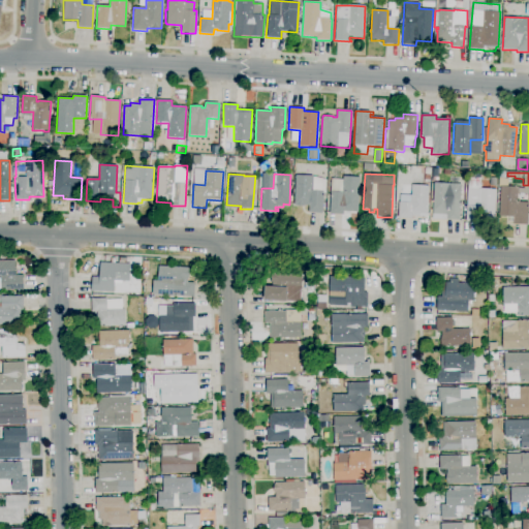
[(322,214),(309,213),(309,206),(306,206),(306,207),(294,206),(296,175),(313,176),(313,177),(325,180),(325,192),(323,192),(322,214)]
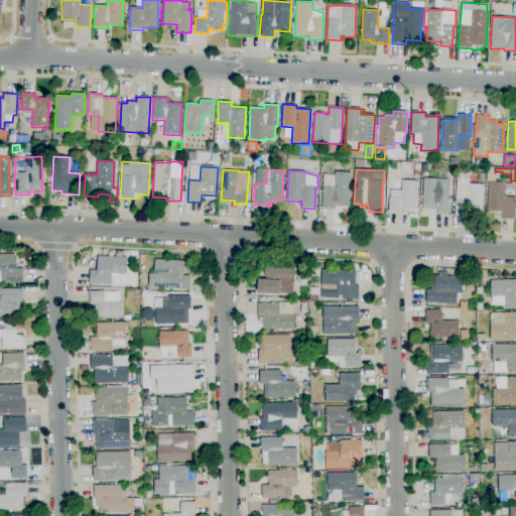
[(335,210),(321,209),(323,174),(335,174),(335,172),(349,172),(349,170),(354,170),(354,173),(351,173),(350,207),(336,207),(335,210)]
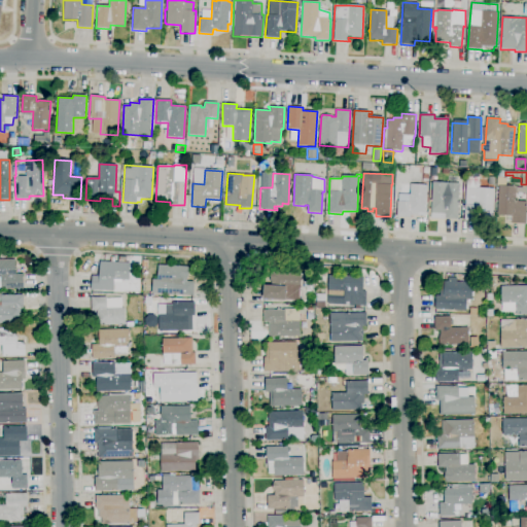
[(457,219),(445,219),(446,214),(431,213),(432,182),(447,182),(447,183),(459,183),(458,201),(457,219)]
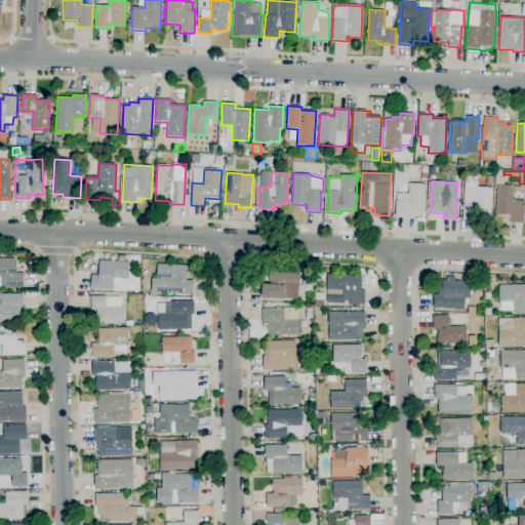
[(423,215),(409,215),(409,216),(395,215),(396,200),(397,200),(397,193),(409,193),(409,184),(425,185),(423,215)]
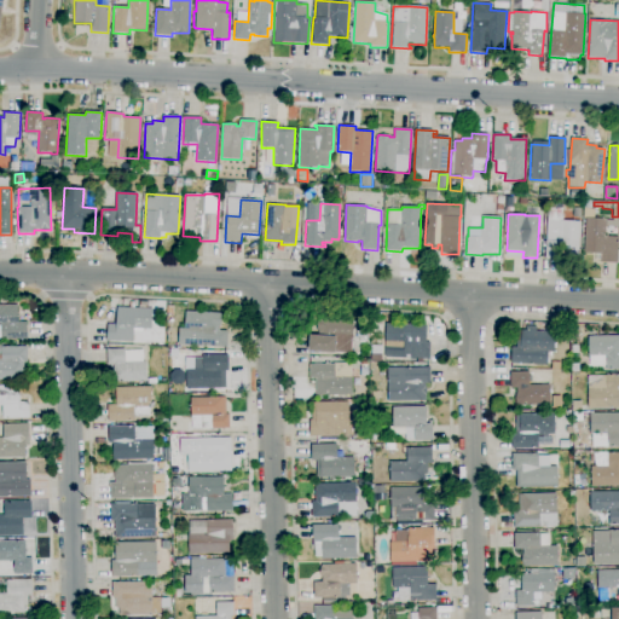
[(617,264),(601,262),(601,261),(596,261),(596,254),(584,254),(585,218),(606,219),(606,220),(618,220),(618,226),(606,226),(605,236),(618,236),(618,249),(617,264)]
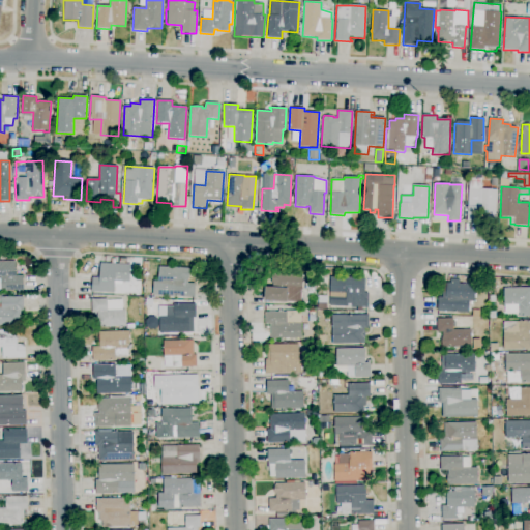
[(479,223),(467,222),(467,206),(468,206),(469,188),(497,189),(495,221),(479,219),(479,223)]
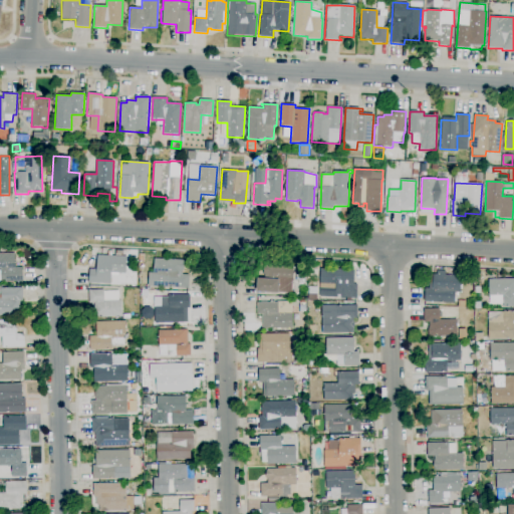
[(88,283),(89,269),(96,269),(97,255),(114,256),(115,250),(123,251),(122,257),(126,257),(125,273),(111,272),(110,284),(88,283)]
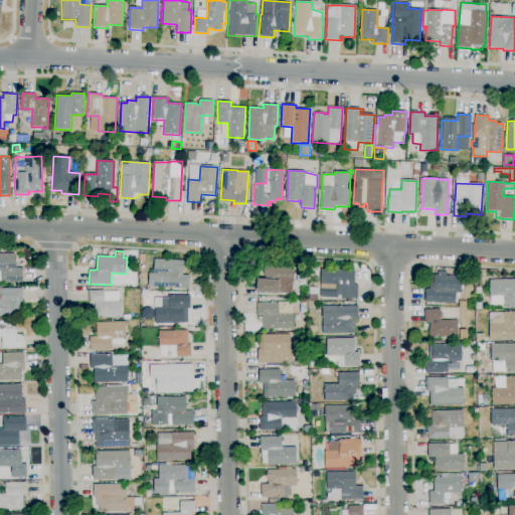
[(0,283),(0,253),(15,253),(15,269),(22,268),(23,283),(0,283)]
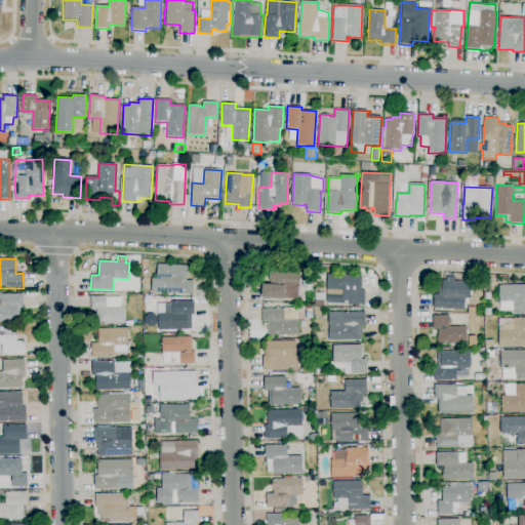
[(193,294),(151,292),(152,278),(156,279),(157,265),(188,266),(187,278),(186,278),(186,280),(193,281),(193,294)]
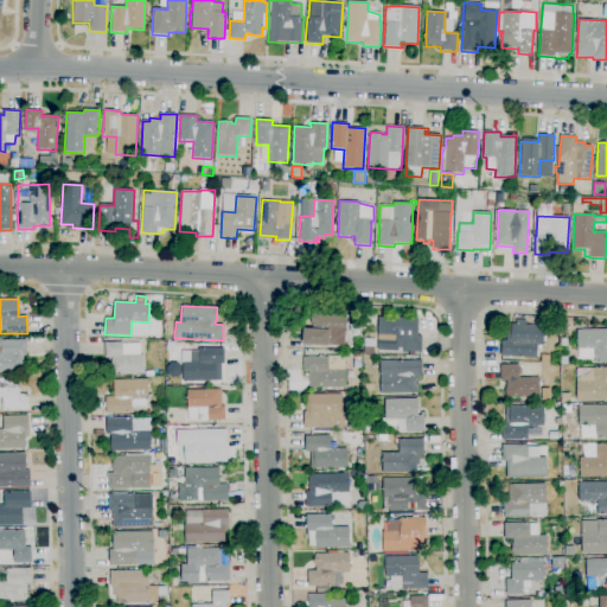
[(344,346),(328,345),(328,346),(304,344),(305,328),(312,330),(313,312),(346,314),(344,346)]
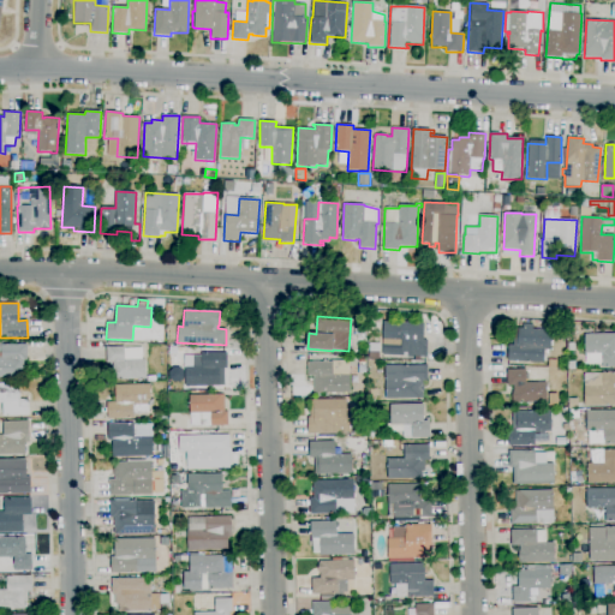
[(413,358),(400,358),(400,354),(383,354),(384,341),(383,341),(383,321),(424,323),(423,340),(428,340),(427,357),(413,357),(413,358)]
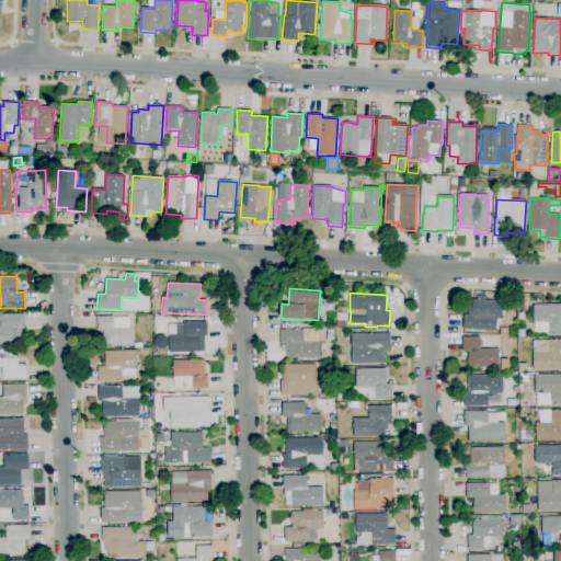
[(496,331),(464,330),(464,316),(468,316),(469,299),(477,300),(477,296),(487,296),(487,300),(503,300),(503,306),(503,317),(502,319),(496,319),(496,331)]
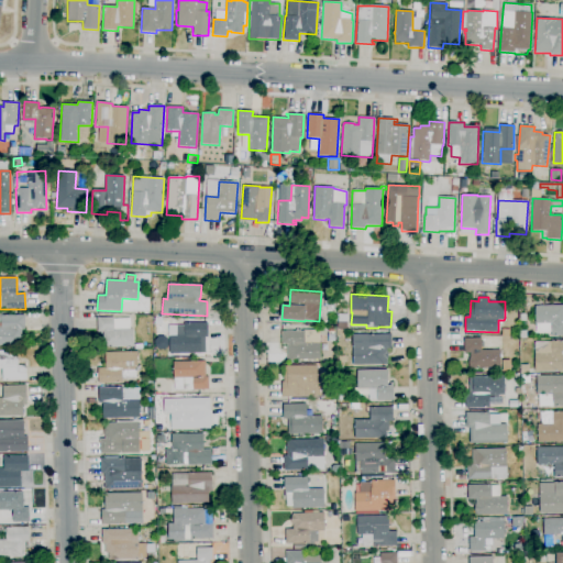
[(562,335),(551,335),(551,333),(537,333),(536,324),(534,306),(562,305),(562,335)]
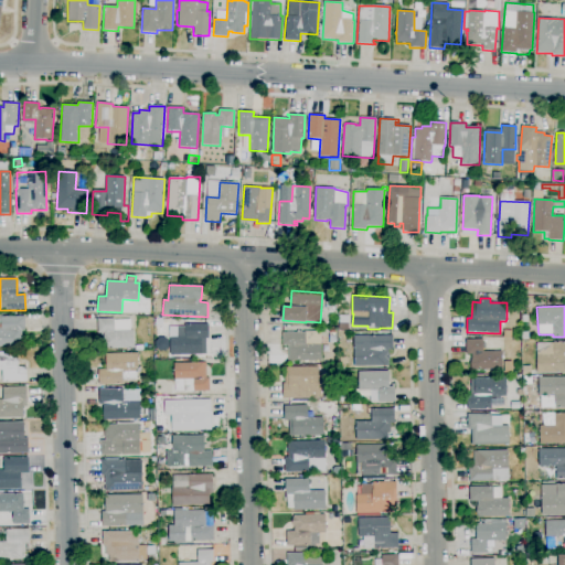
[(0,347),(0,317),(24,317),(24,330),(21,330),(22,347),(0,347)]
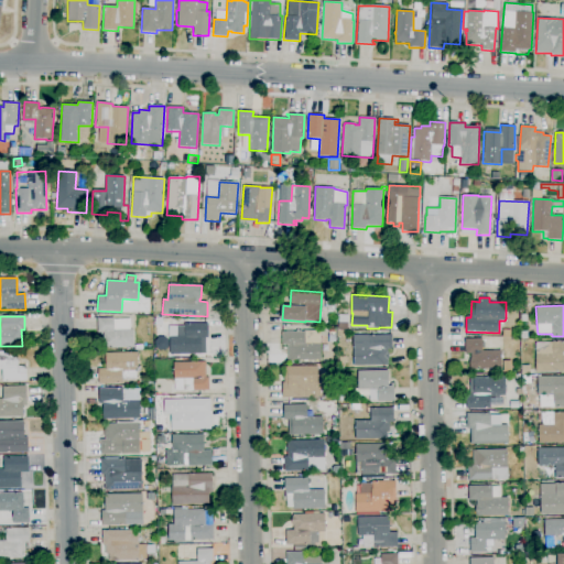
[(104,348),(104,333),(98,333),(98,318),(114,317),(114,318),(130,318),(131,329),(133,329),(134,348),(104,348)]
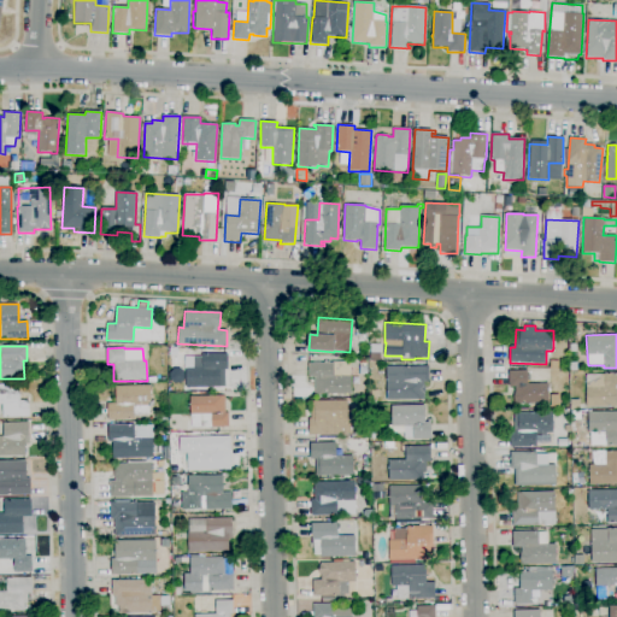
[(186,388),(186,369),(192,368),(192,358),(203,358),(203,354),(228,353),(228,370),(225,370),(225,387),(186,388)]
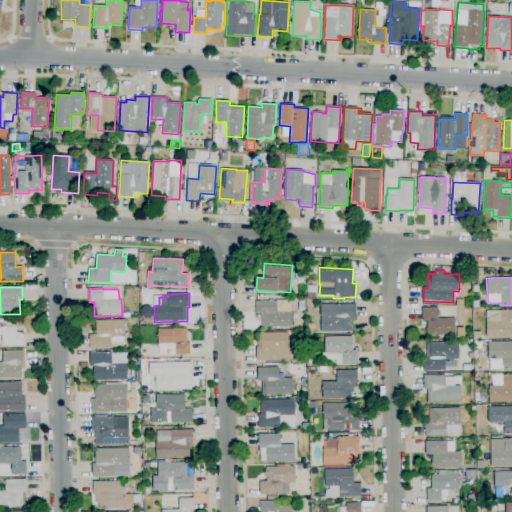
[(261,328),(260,313),(256,314),(256,301),(276,301),(290,300),(291,312),(291,327),(261,328)]
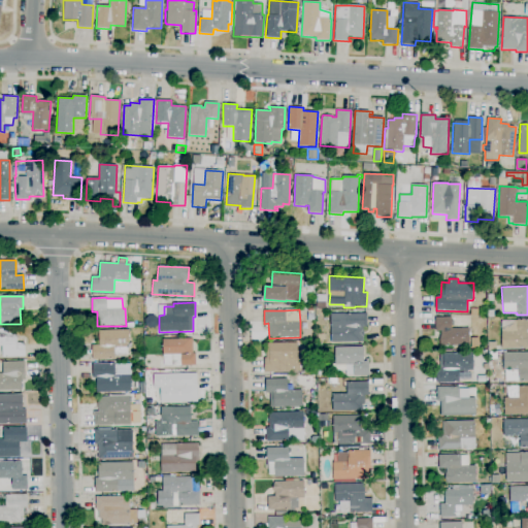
[(330,342),(330,326),(331,326),(330,314),(367,312),(367,327),(363,327),(363,337),(363,341),(330,342)]
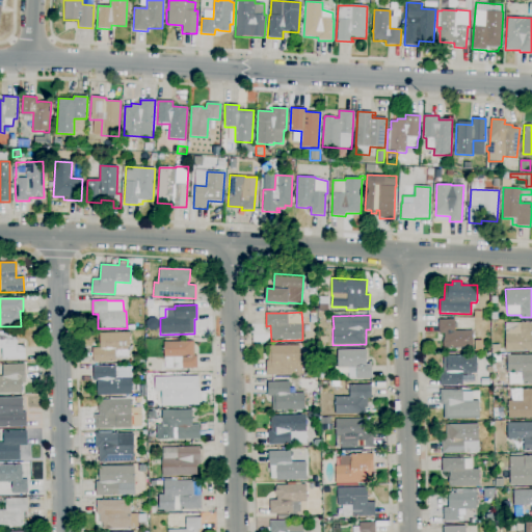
[(444,349),(443,337),(444,337),(444,334),(440,334),(439,320),(454,319),(455,331),(473,330),(473,347),(444,349)]
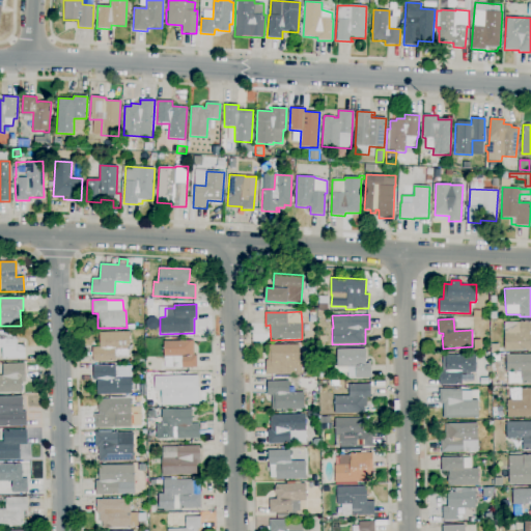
[(530,350),(505,351),(504,334),(521,333),(520,322),(530,322),(530,350)]
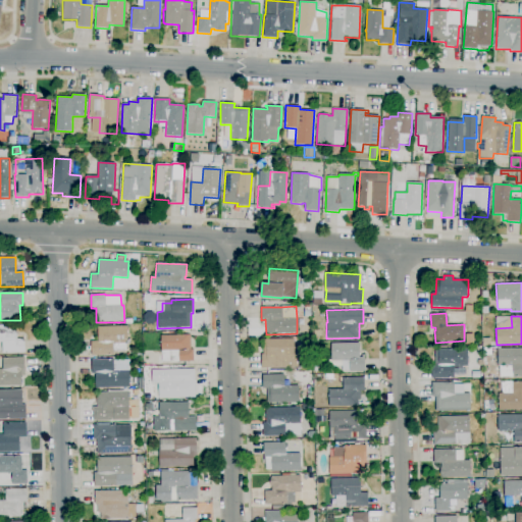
[(2,354),(2,343),(0,343),(0,324),(16,324),(17,340),(24,338),(24,353),(2,354)]
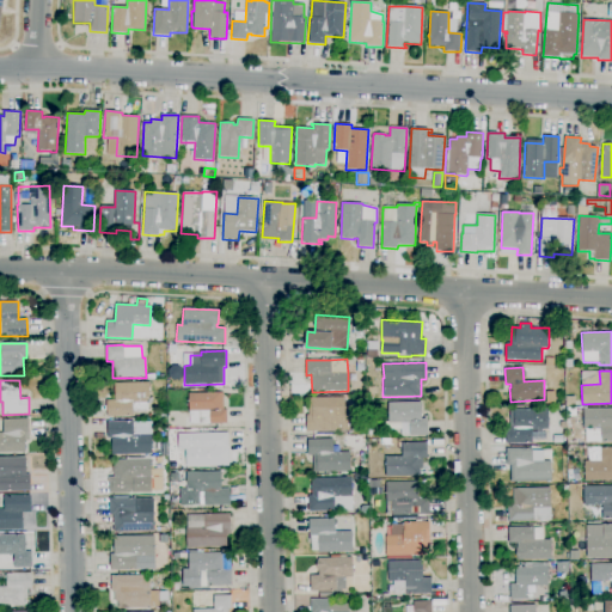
[(108,417),(106,401),(115,399),(115,383),(150,383),(150,403),(147,403),(147,411),(133,412),(133,416),(108,417)]
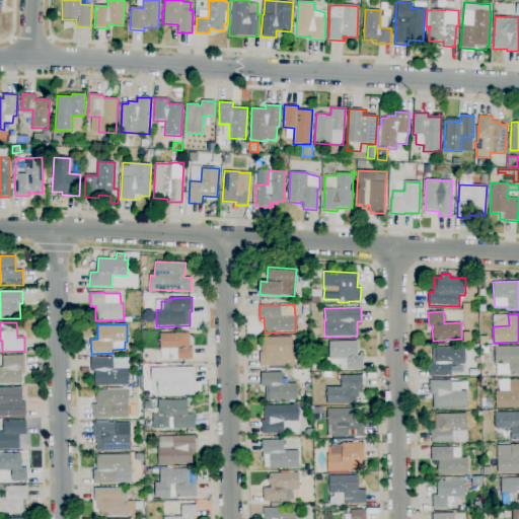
[(169,360),(161,360),(160,349),(160,334),(190,332),(190,348),(192,347),(193,359),(169,360)]
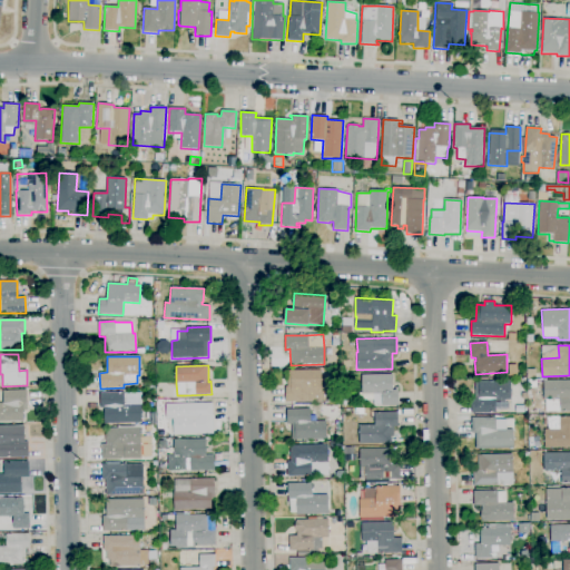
[(285,402),(285,386),(287,386),(287,371),(291,371),(321,370),(321,387),(324,387),(324,402),(285,402)]
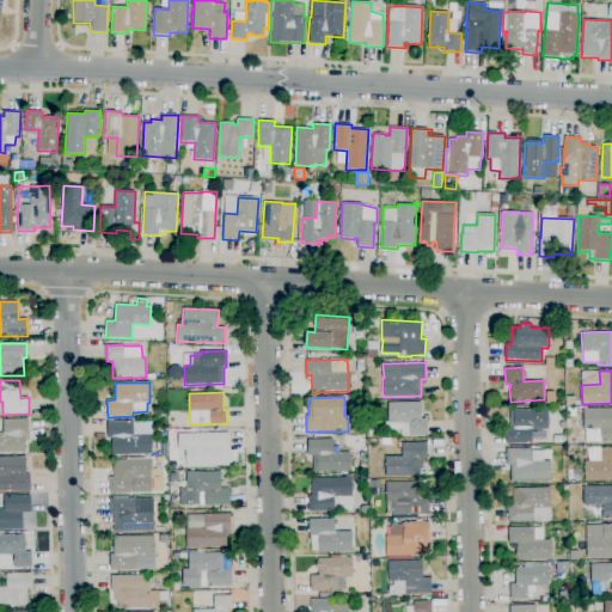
[(409,436),(409,432),(401,432),(401,423),(389,423),(389,403),(421,402),(422,418),(424,418),(424,417),(427,417),(428,435),(409,436)]
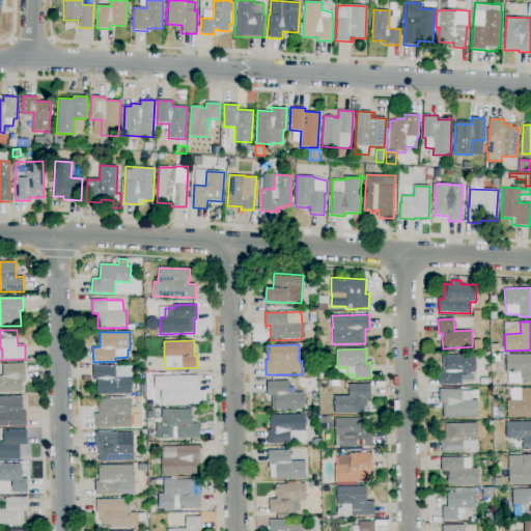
[(439,385),(439,370),(446,370),(445,356),(475,355),(476,372),(464,372),(464,375),(462,375),(462,385),(439,385)]
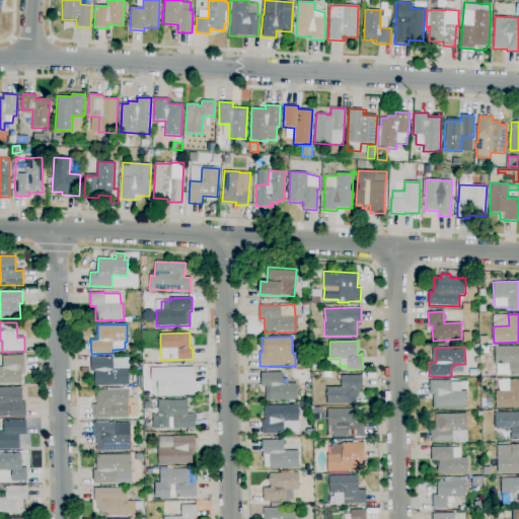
[(518,375),(510,375),(509,364),(496,364),(495,347),(518,347),(518,375)]
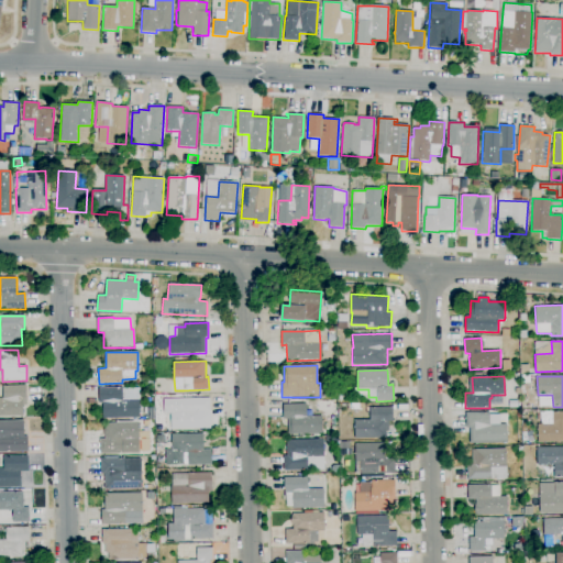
[(0,417),(0,398),(3,398),(2,386),(26,386),(26,406),(23,406),(23,417),(0,417)]
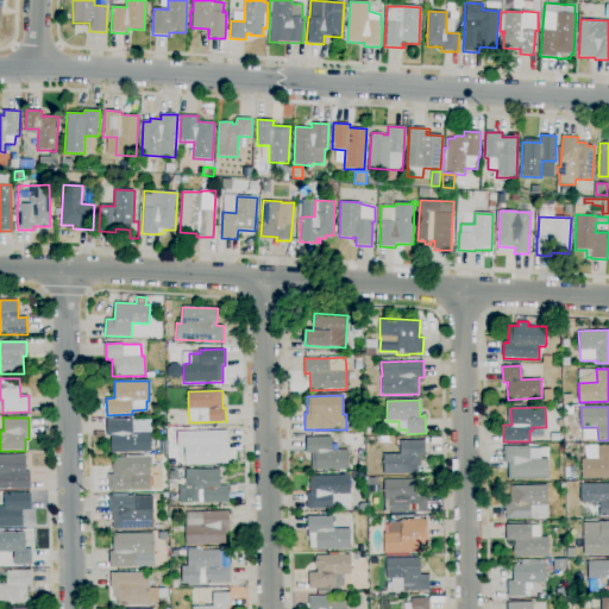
[(112,453),(111,437),(107,437),(107,420),(132,419),(133,432),(151,432),(152,452),(112,453)]
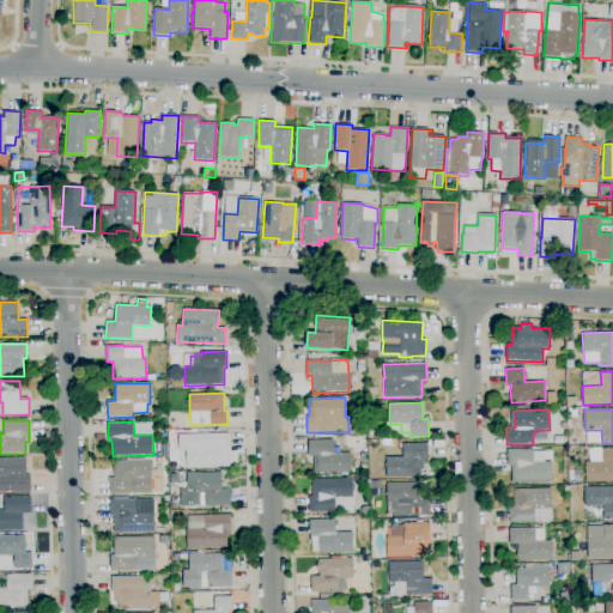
[(187,467),(186,450),(178,450),(178,435),(229,434),(229,467),(187,467)]
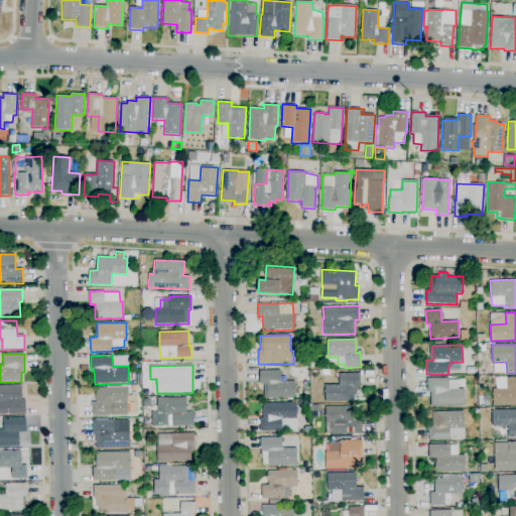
[(264,398),(263,384),(259,384),(259,371),(280,370),(281,381),(295,381),(295,397),(264,398)]
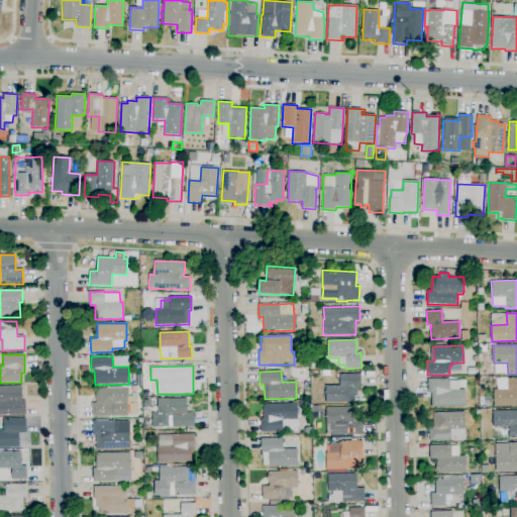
[(325,403),(325,386),(339,386),(339,375),(360,374),(362,388),(357,388),(357,402),(325,403)]
